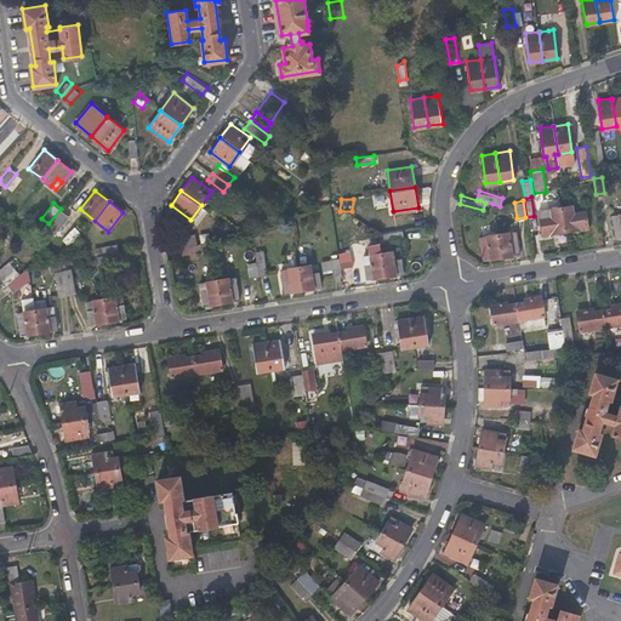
[(562,206),(565,232),(581,229),(581,228),(588,227),(586,211),(574,212),(573,204),(562,206)]
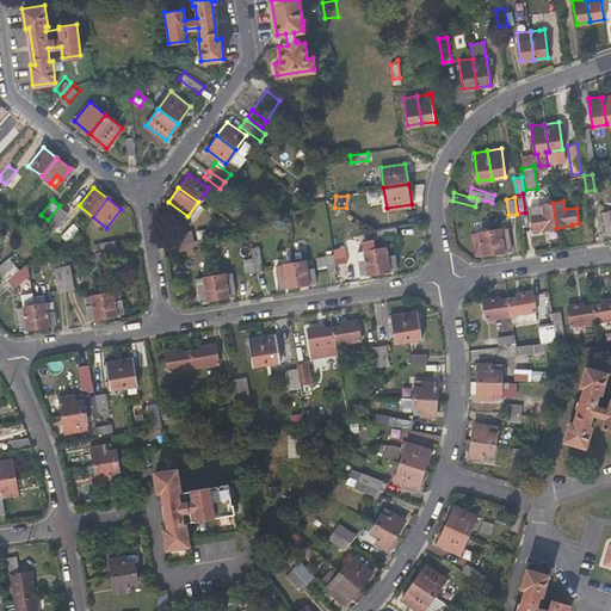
[(542,229),(556,228),(553,203),(530,207),(534,230),(542,229)]
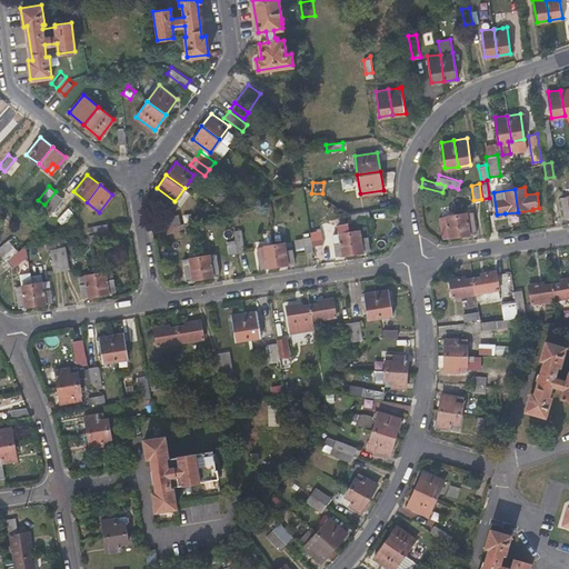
[(63,198),(56,191),(45,205),(52,211),(63,198)]
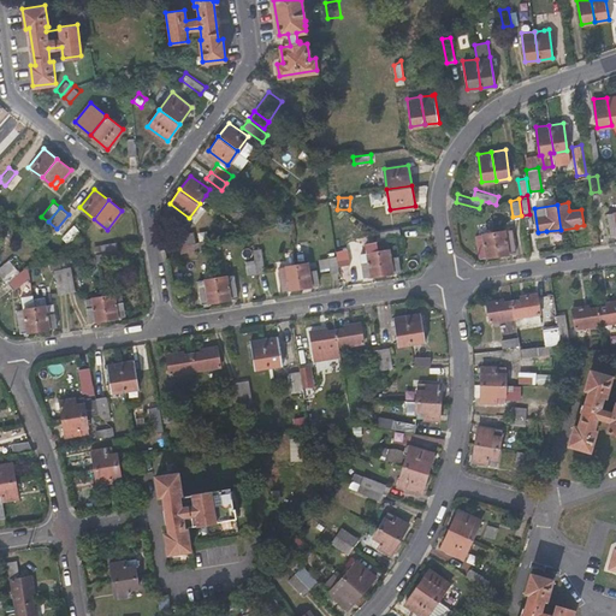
[(522,215),(525,229),(532,226),(529,214),(522,215)]
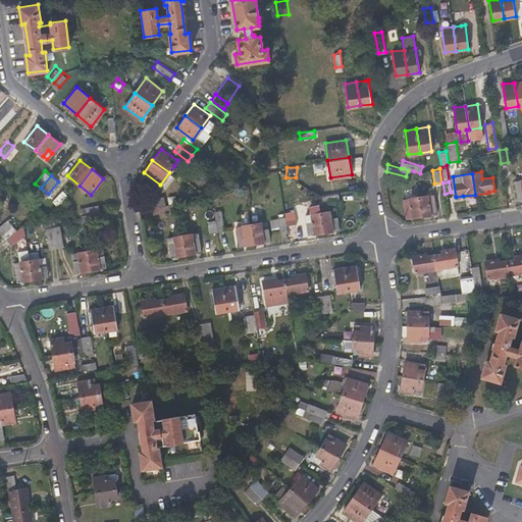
[(337,186),(327,187),(328,194),(338,192),(337,186)]
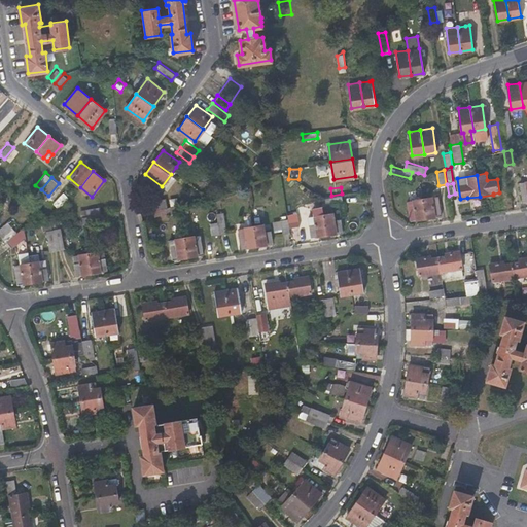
[(58,209),(69,198),(63,192),(53,204),(58,209)]
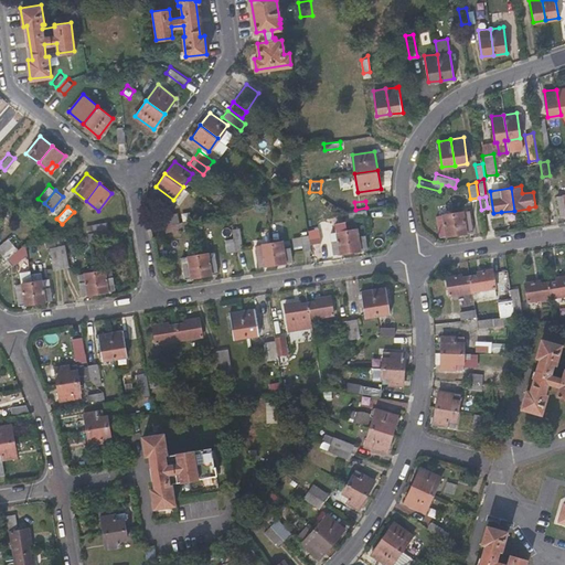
[(366,209),(344,213),(344,217),(345,221),(347,230),(350,251),(366,248),(364,234),(359,235),(355,220),(368,217),(366,209)]
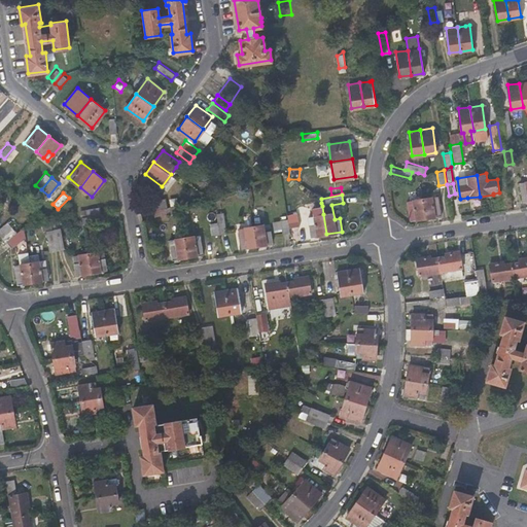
[(422,198),(425,217),(441,215),(437,196),(422,198)]
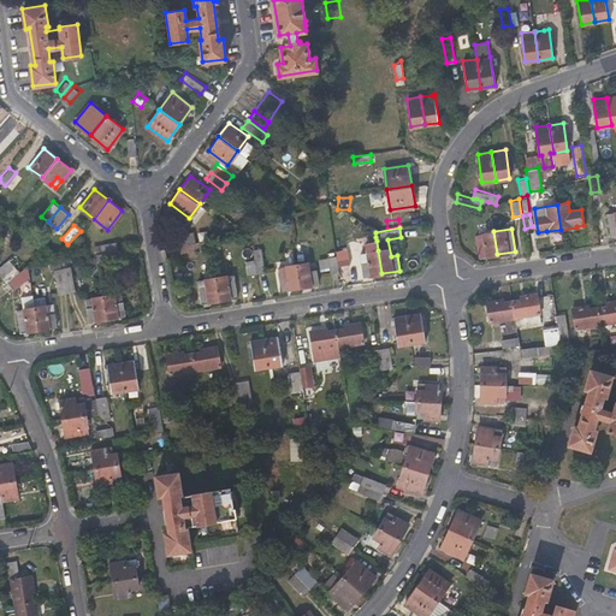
[(178,234),(179,243),(195,241),(205,240),(203,231),(194,232),(194,231),(178,234)]
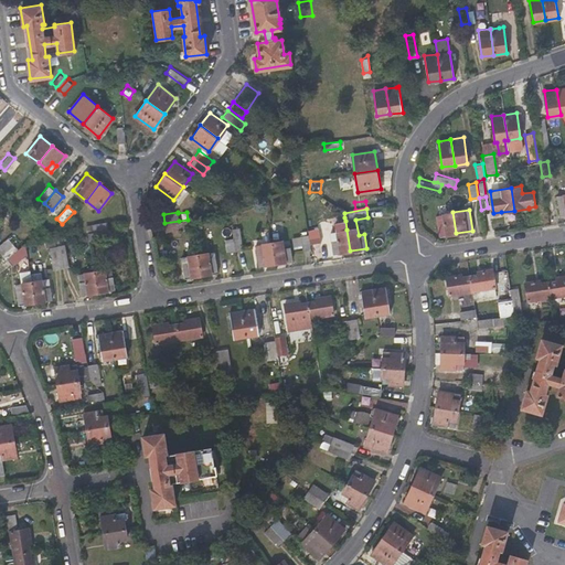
[(439,236),(456,233),(452,212),(436,214),(439,236)]
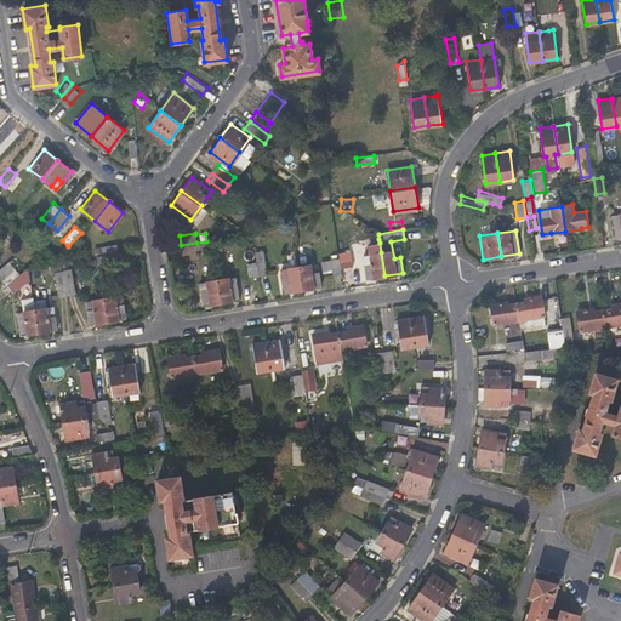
[(380,243),(379,239),(368,241),(369,254),(370,254),(371,262),(365,263),(366,278),(385,275),(381,252),(380,243)]
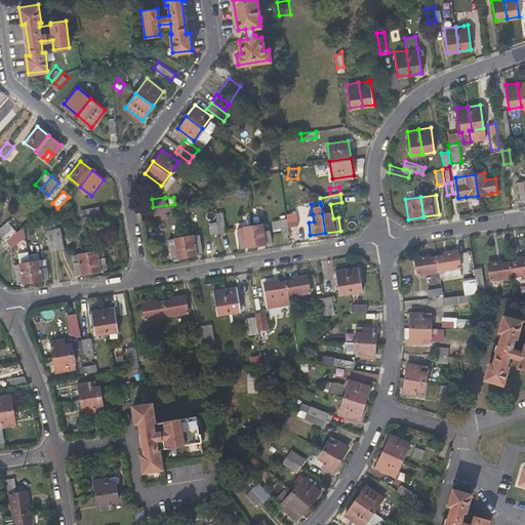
[(153,207),(154,214),(179,209),(178,203),(174,204),(166,205),(153,207)]
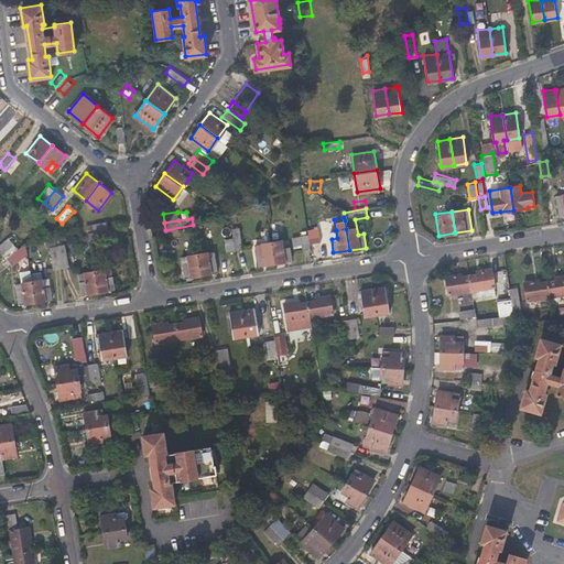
[(106,220),(90,223),(91,230),(108,227),(106,220)]
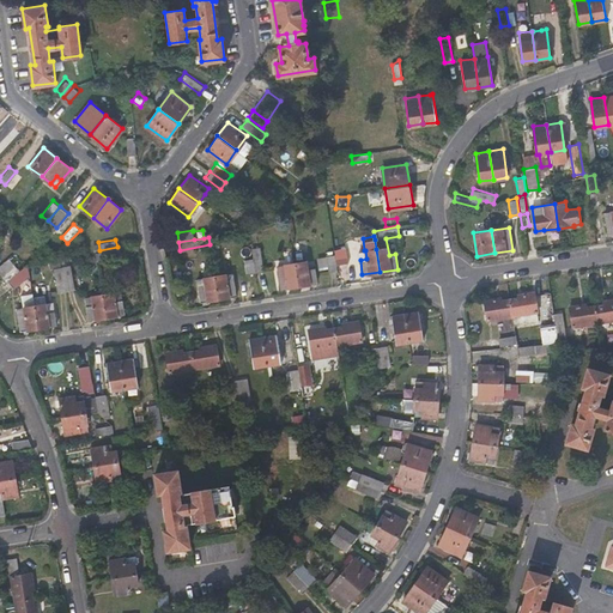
[(252,248),(253,258),(255,271),(263,269),(260,246),(252,248)]
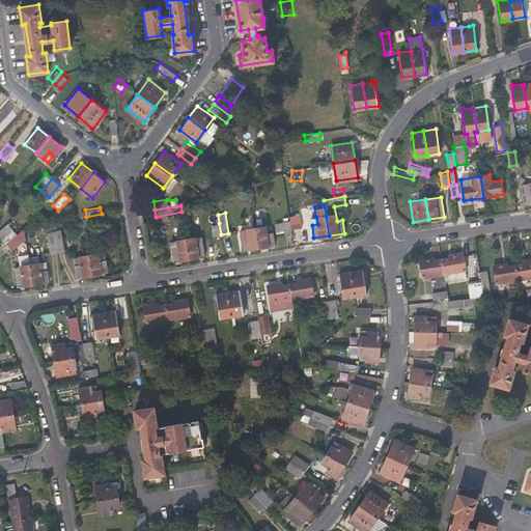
[(300,214),(289,216),(290,220),(291,228),(302,226),(300,214)]
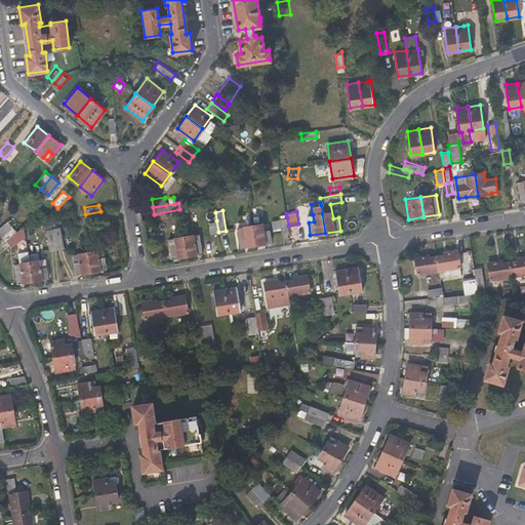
[(104,220),(102,212),(82,215),(83,224),(104,220)]
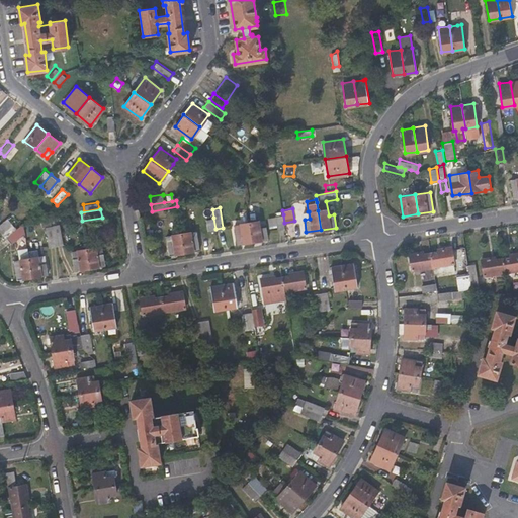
[(284,223),(283,214),(276,216),(278,229),(285,228),(284,223)]
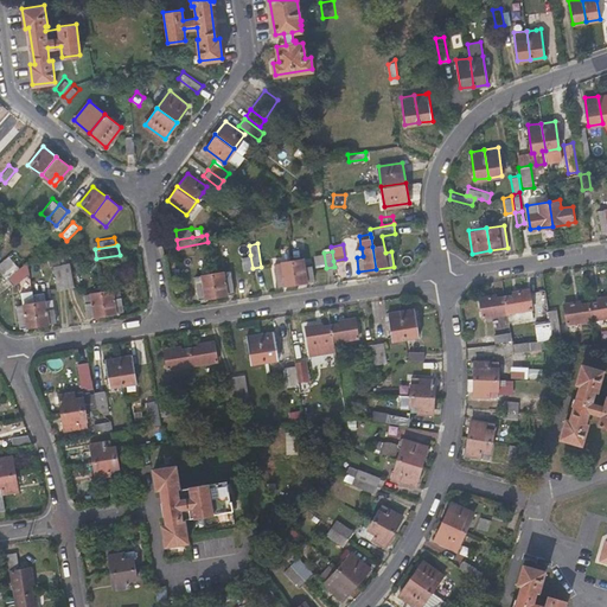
[(0,262),(0,273),(2,276),(17,264),(10,255),(0,262)]
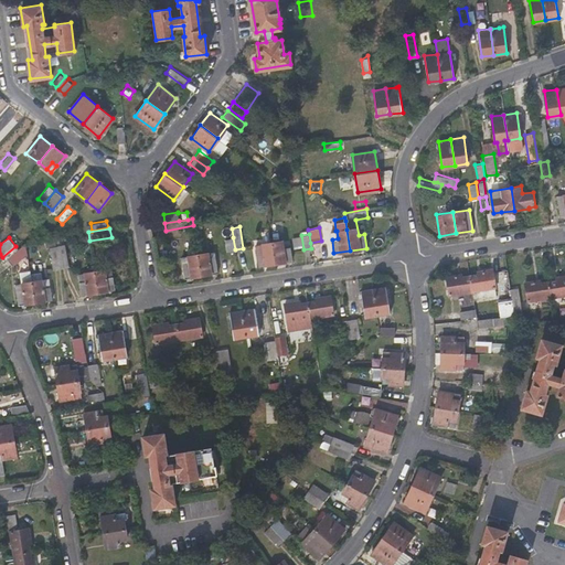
[(56,245),(55,237),(44,240),(45,247),(49,246),(56,245)]
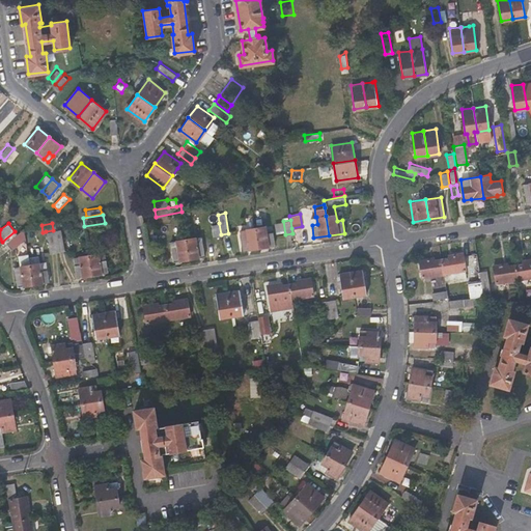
[(214,236),(221,235),(221,234),(219,223),(212,224),(207,225),(208,230),(213,230),(214,236)]
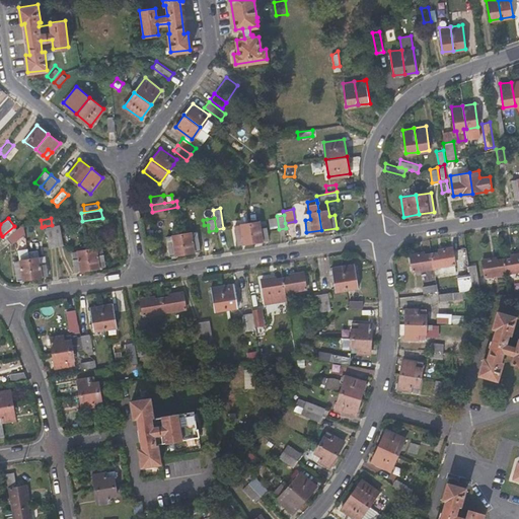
[(258,218),(249,219),(253,241),(268,238),(266,226),(261,227),(258,218)]
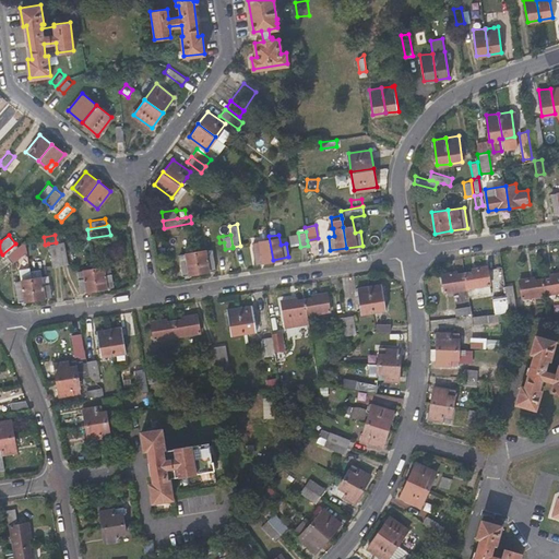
[(273,260),(269,236),(252,239),(256,262),(273,260)]
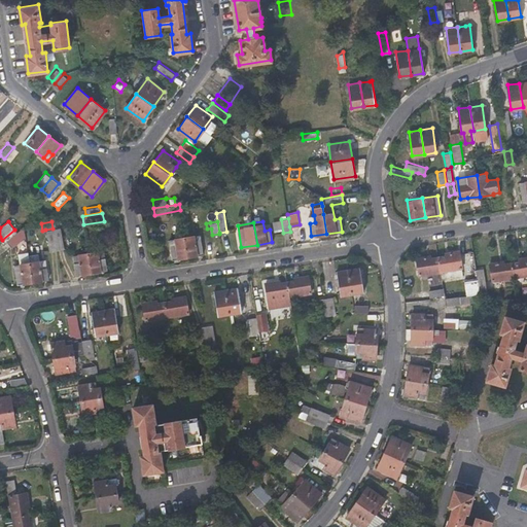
[(26,235),(24,225),(6,240),(11,246),(26,235)]
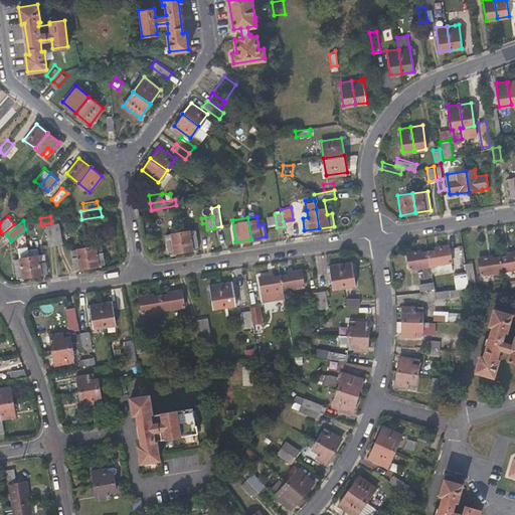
[(58,222),(51,223),(55,242),(55,243),(62,241),(58,222)]
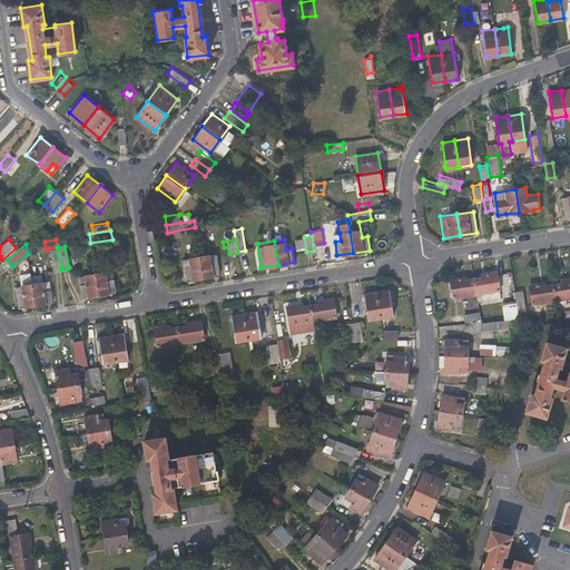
[(57,247),(49,248),(53,269),(61,268),(57,247)]
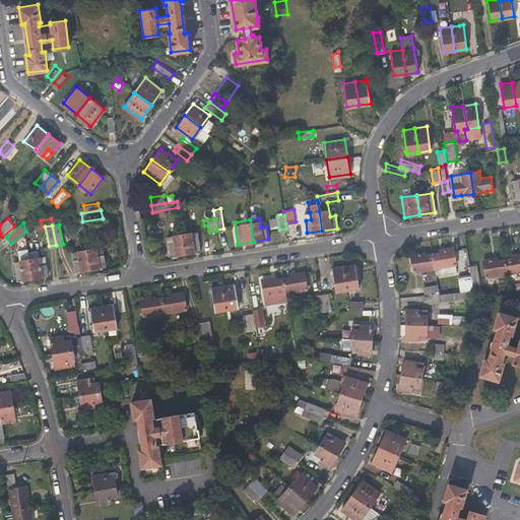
[(182,233),(186,252),(200,250),(197,231),(182,233)]
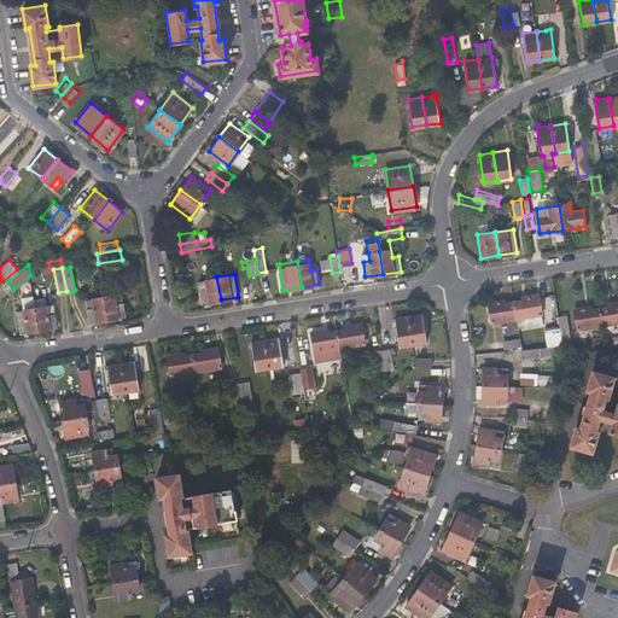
[(202,303),(221,299),(216,277),(198,280),(202,303)]
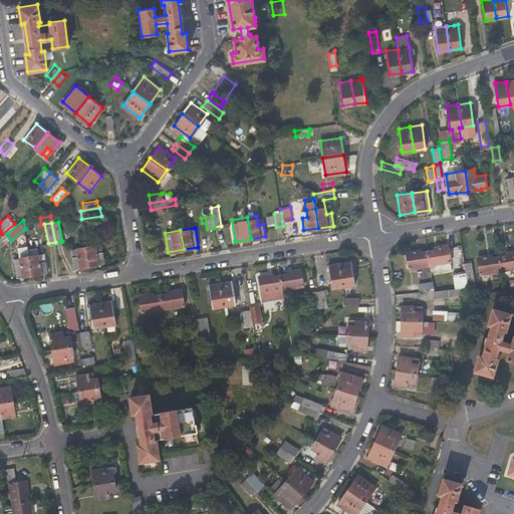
[(100,244),(85,246),(88,265),(103,262),(102,251),(100,244)]
